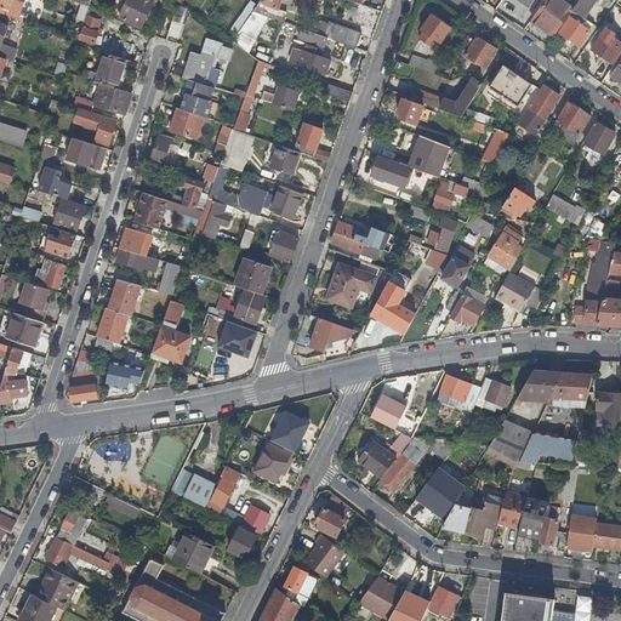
[(0,0),(0,16),(10,20),(26,24),(28,17),(21,15),(26,0),(0,0)]
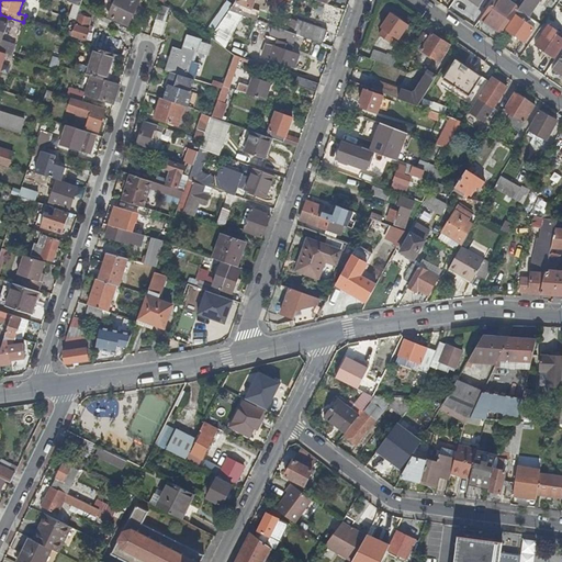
[(138,0),(115,0),(114,2),(123,7),(120,13),(111,10),(108,17),(127,25),(138,2),(137,2),(138,0)]
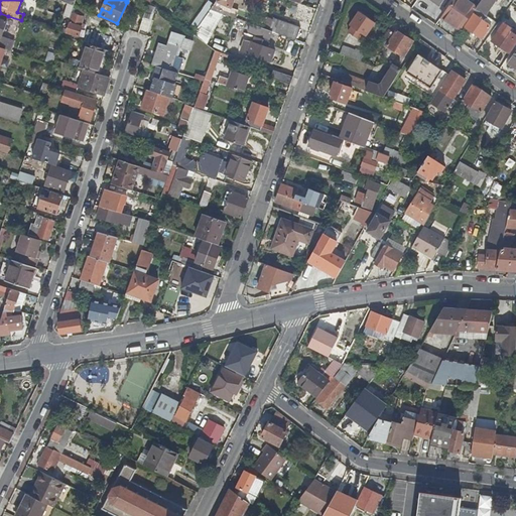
[(258,13),(262,0),(261,0),(217,0),(212,7),(211,10),(224,14),(234,18),(237,10),(230,8),(233,0),(250,0),(248,9),(258,13)]
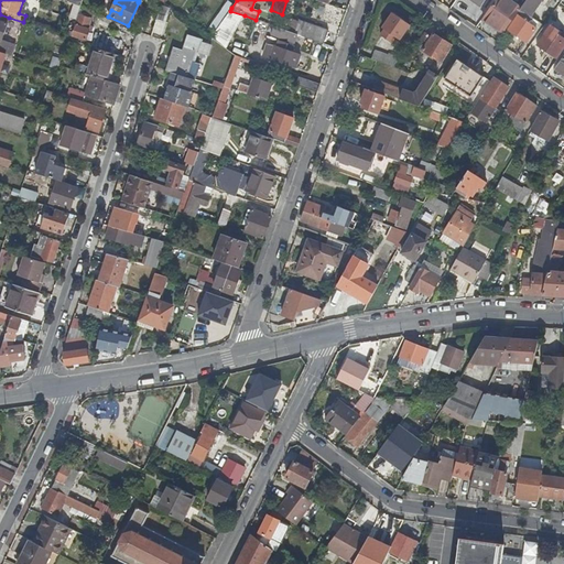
[(495,0),(483,18),(505,33),(517,15),(522,8),(510,0),(495,0)]
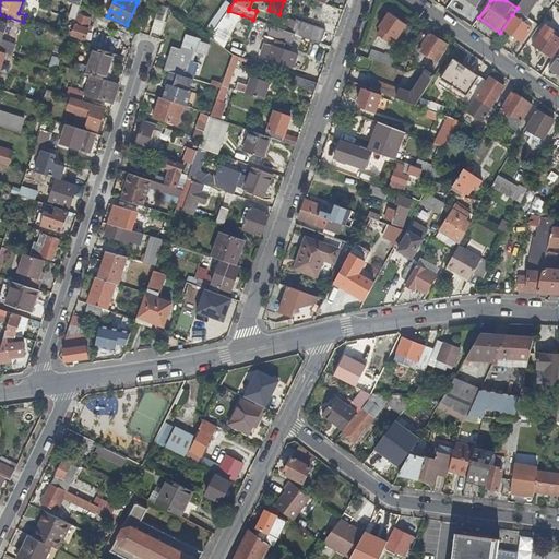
[(522,0),(518,8),(512,15),(513,15),(503,30),(521,43),(535,23),(526,18),(537,0),(522,0)]
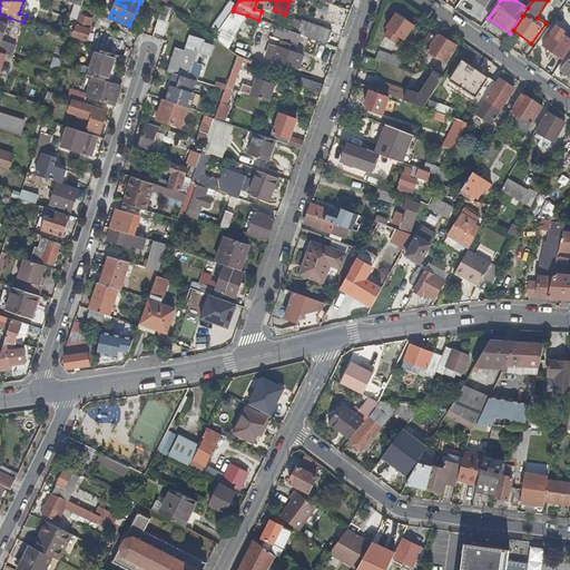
[(125,7),(116,2),(112,10),(121,13),(125,7)]
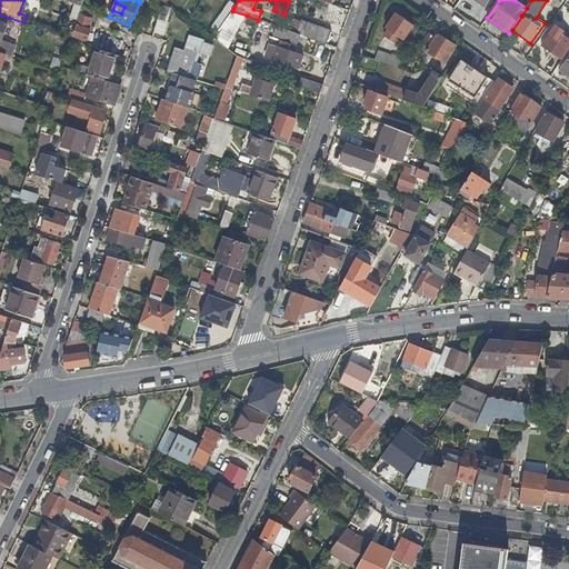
[(227,5),(210,30),(220,45),(227,47),(247,16),(232,11),(227,5)]
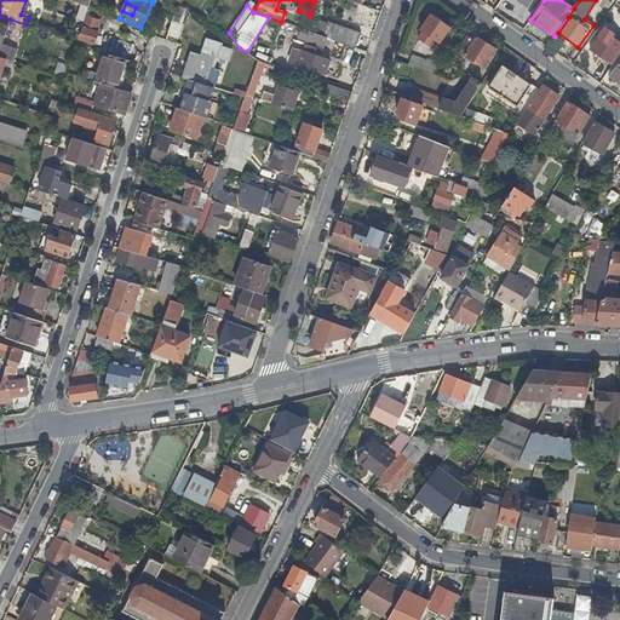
[(93,45),(102,22),(99,21),(102,13),(90,7),(82,28),(84,29),(80,40),(93,45)]
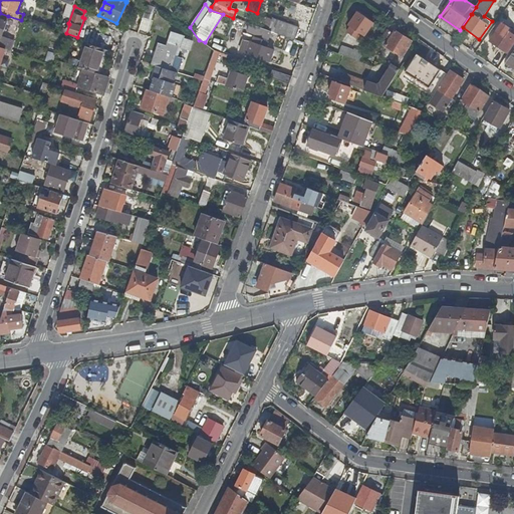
[(155,9),(147,6),(143,19),(151,21),(155,9)]
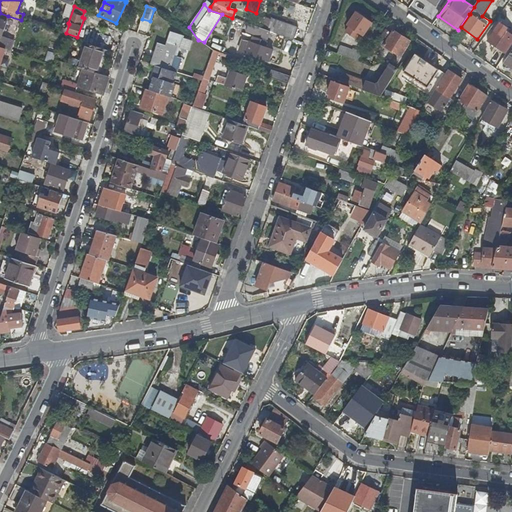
[(82,17),(84,18),(89,19),(90,17),(91,14),(84,11),(82,17)]
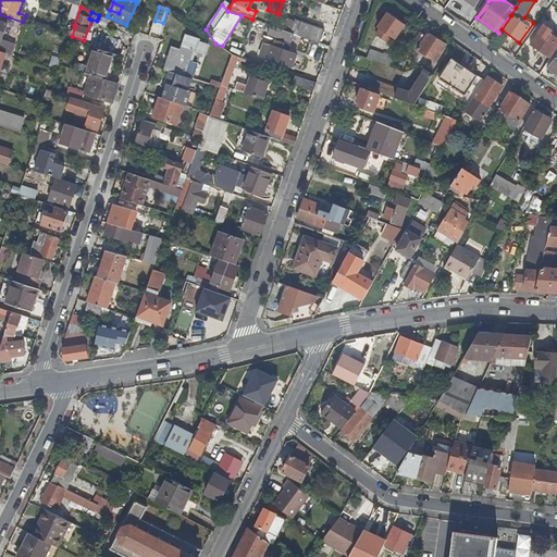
[(388,13),(375,31),(388,40),(391,37),(395,39),(405,24),(388,13)]
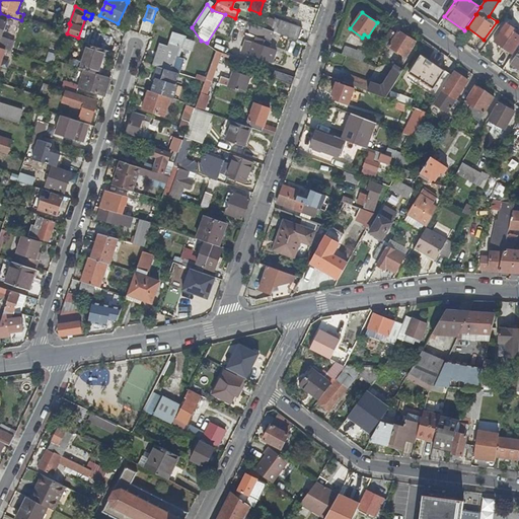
[(0,48),(6,50),(10,52),(13,42),(2,38),(7,22),(6,22),(8,16),(0,13),(0,48)]
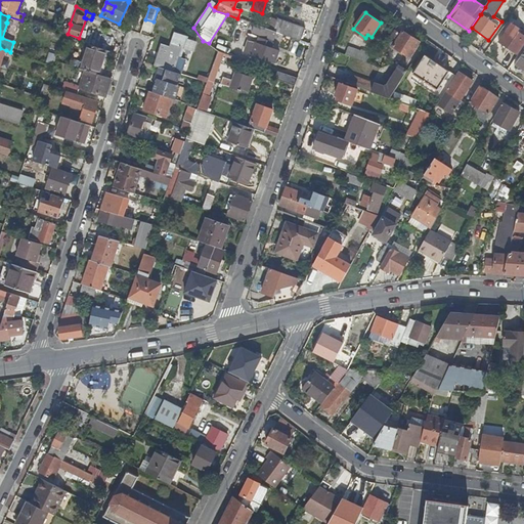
[(278,19),(273,32),(275,32),(301,41),(305,29),(278,19)]
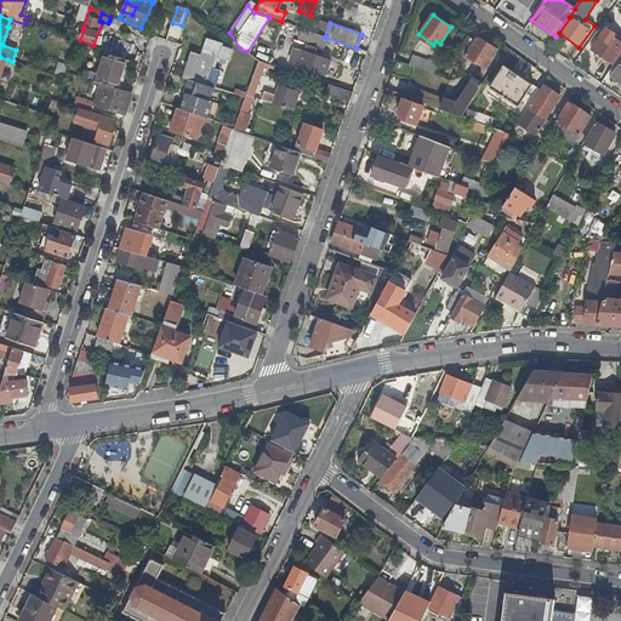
[(620,51),(620,38),(619,41),(616,39),(617,36),(607,28),(591,50),(613,64),(620,51)]
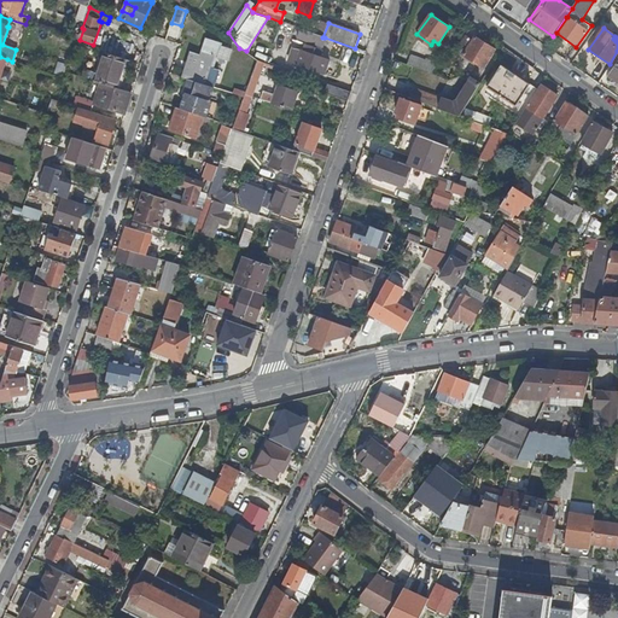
[(321,47),(325,38),(322,38),(301,29),(297,39),(321,47)]
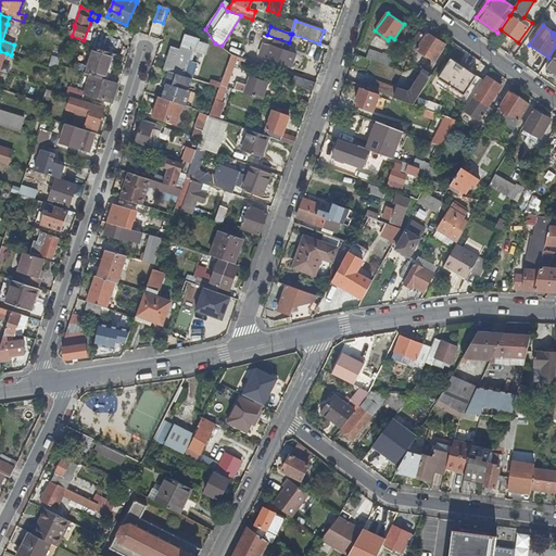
[(412,57),(415,52),(416,49),(428,57),(434,61),(444,45),(426,34),(425,36),(418,33),(405,52),(412,57)]
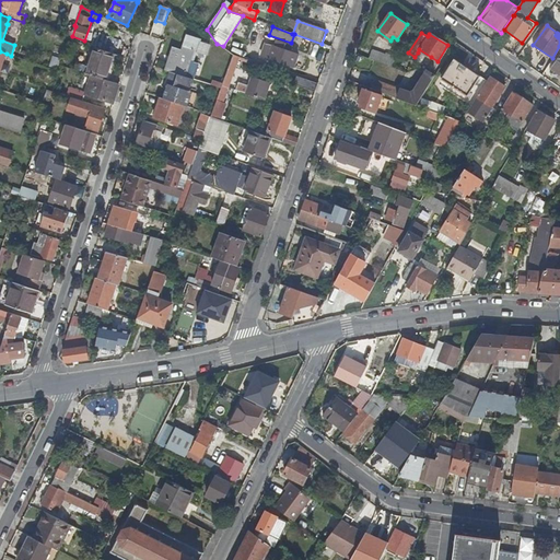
[(184,48),(197,53),(200,43),(201,41),(187,35),(184,48)]
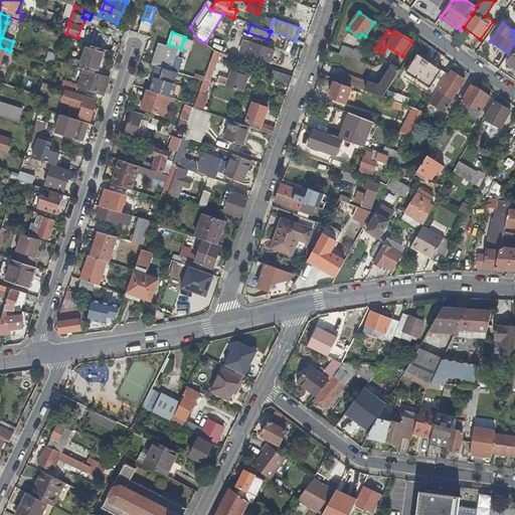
[(250,42),(243,40),(239,50),(246,53),(270,61),(274,50),(266,48),(268,42),(254,38),(252,43),(250,42)]
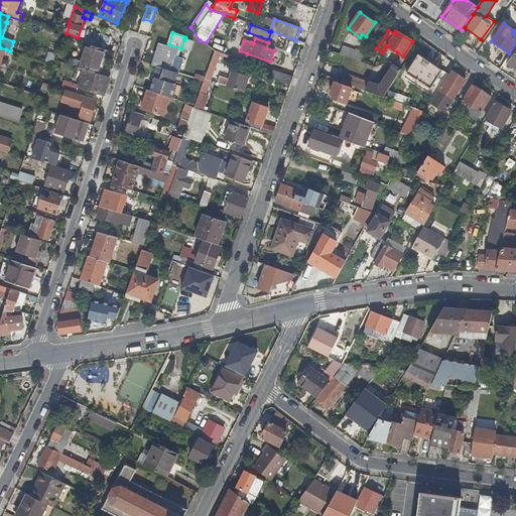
[(184,39),(181,48),(190,51),(194,42),(184,39)]
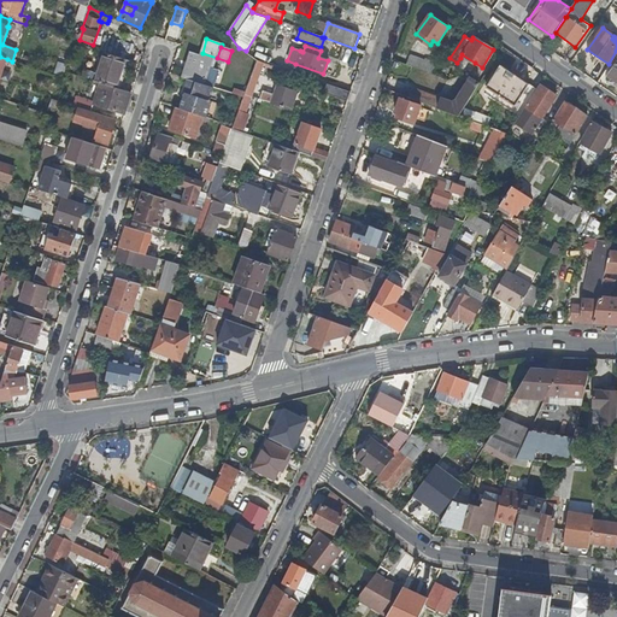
[(116,88),(125,60),(105,53),(95,82),(101,83),(116,88)]
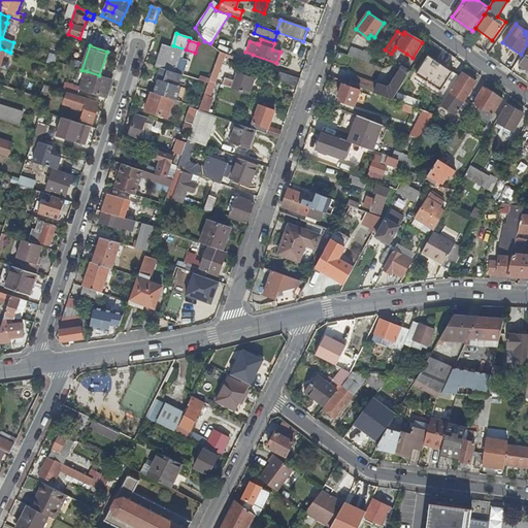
[(186,50),(173,45),(172,48),(163,45),(163,46),(164,46),(157,67),(160,68),(174,73),(179,59),(183,60),(186,50)]
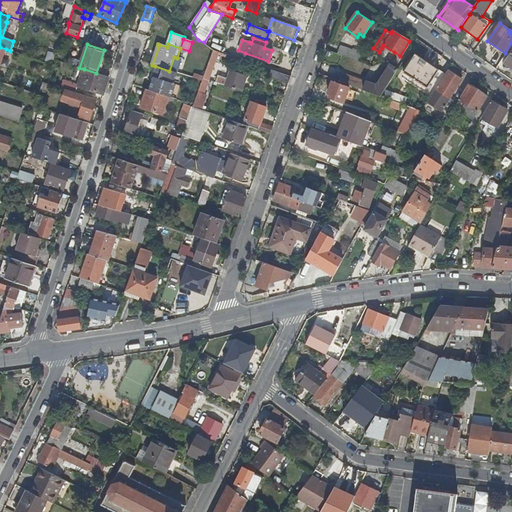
[(383,45),(382,48),(392,55),(394,52),(383,45)]
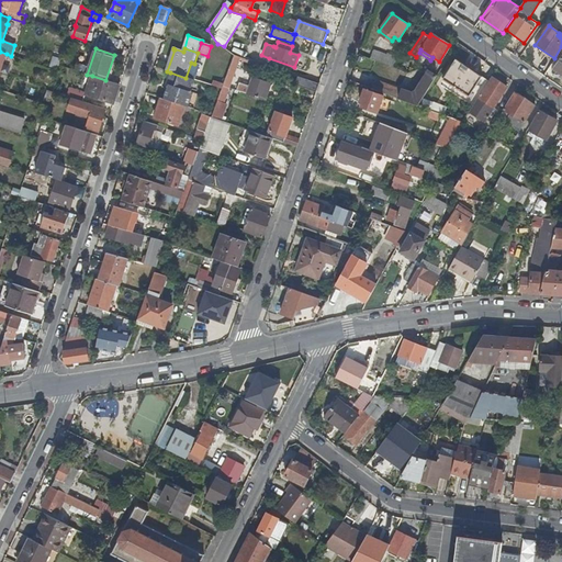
[(373,51),(370,59),(395,68),(400,58),(389,54),(388,56),(373,51)]
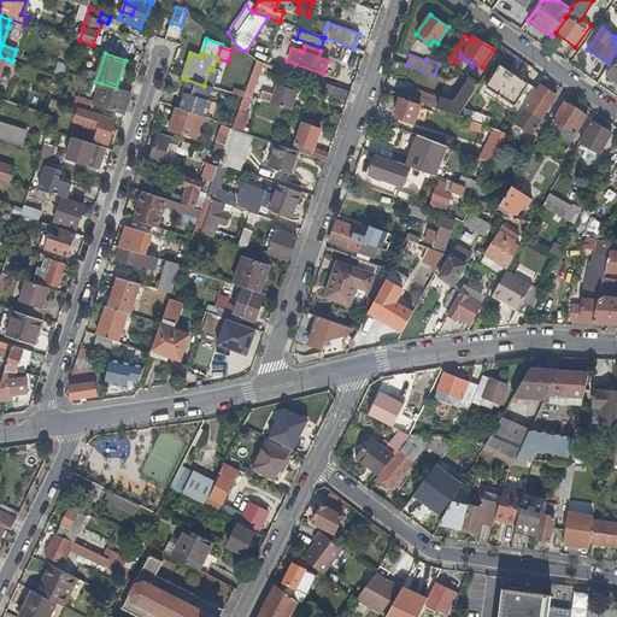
[(264,63),(257,60),(245,93),(244,97),(251,100),(264,63)]
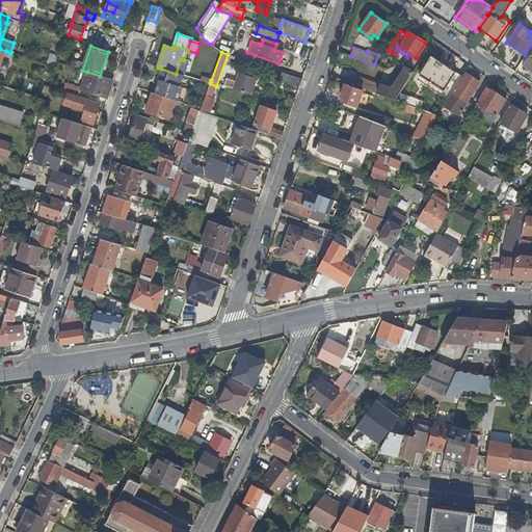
[(433,55),(421,75),(422,75),(445,89),(457,72),(433,55)]
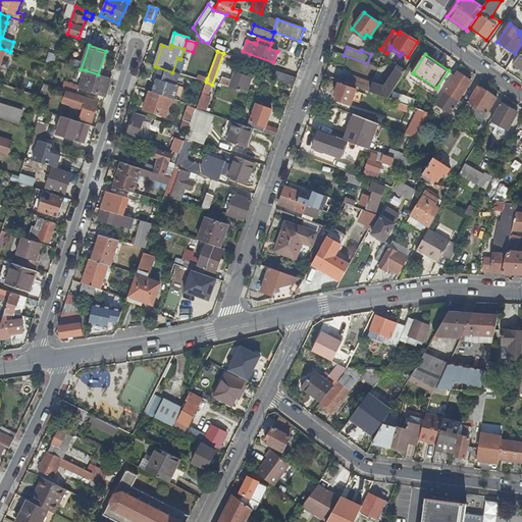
[(382,87),(349,74),(346,83),(387,98),(405,70),(398,66),(394,72),(390,71),(385,79),(388,81),(385,85),(382,87)]
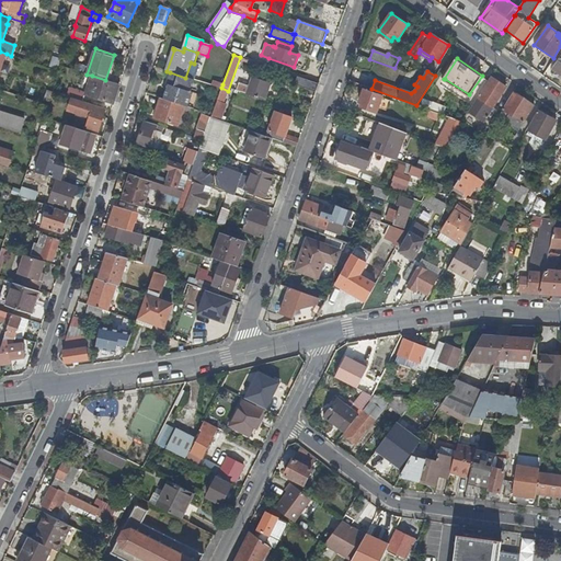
[(167,83),(169,84),(172,86),(168,100),(184,105),(187,106),(187,105),(201,110),(203,101),(191,98),(193,92),(190,91),(194,80),(185,78),(170,72),(167,83)]
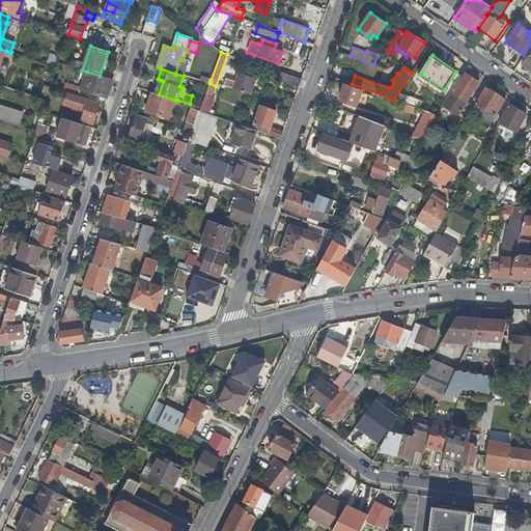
[(66,83),(63,91),(68,93),(79,96),(81,90),(108,99),(113,80),(100,76),(87,72),(82,88),(66,83)]
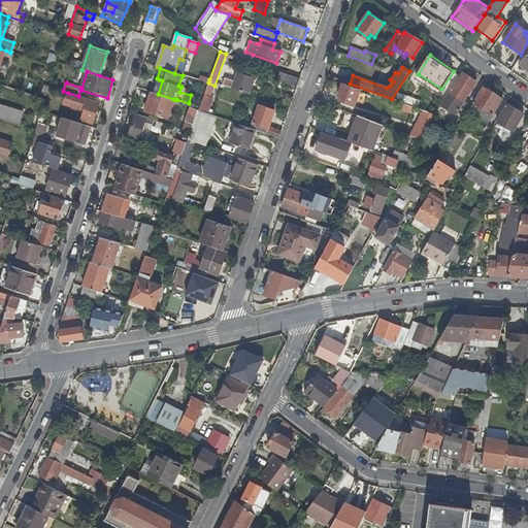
[(226,78),(224,86),(249,94),(255,78),(237,72),(234,81),(226,78)]
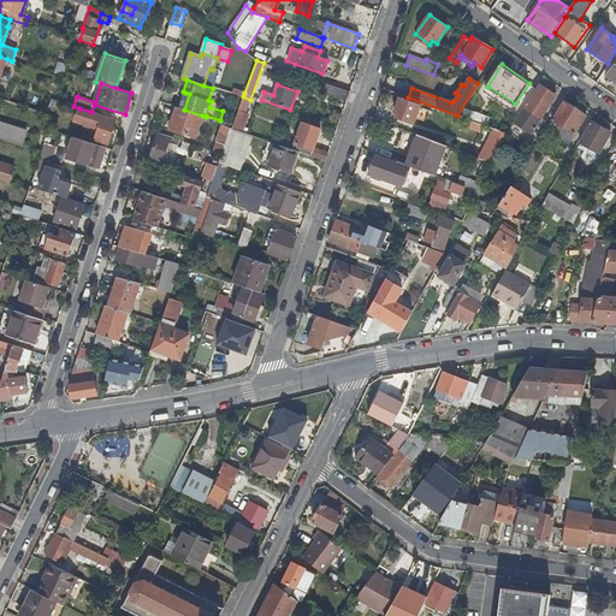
[(347,102),(350,93),(326,84),(323,94),(347,102)]
